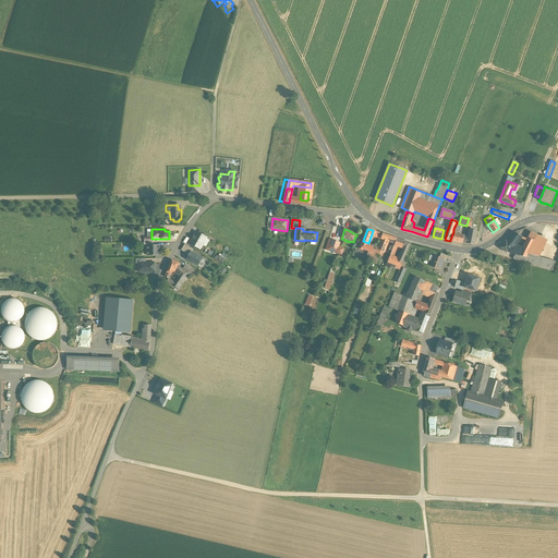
[(210,237),(199,230),(198,233),(206,238),(208,240),(210,237)]
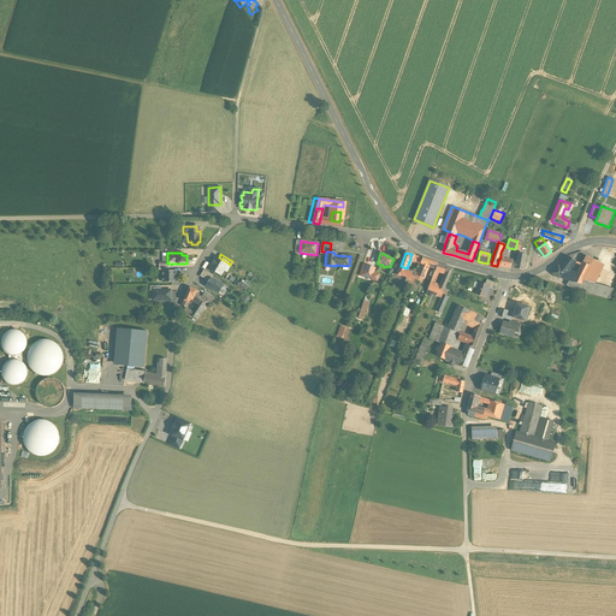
[(519,254),(517,264),(513,264),(511,268),(523,270),(526,255),(523,255),(519,254)]
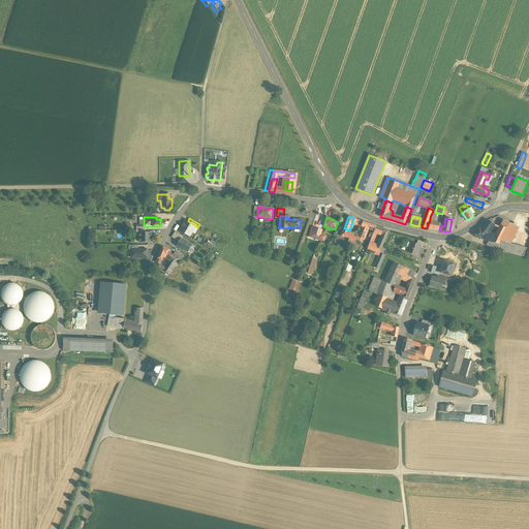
[(188,221),(187,220),(181,230),(189,236),(195,225),(188,221)]
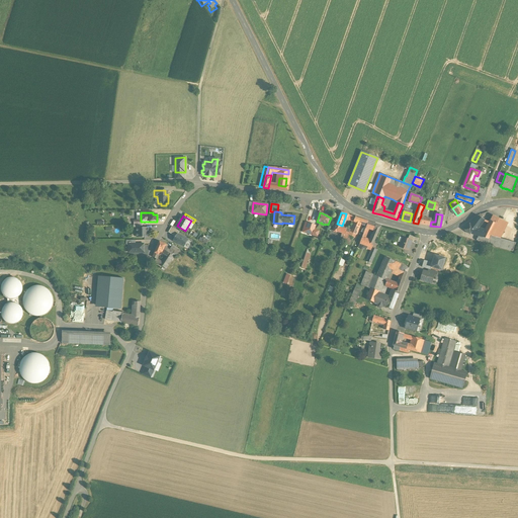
[(426,217),(424,217),(421,216),(419,220),(418,224),(429,226),(431,220),(425,218),(426,217)]
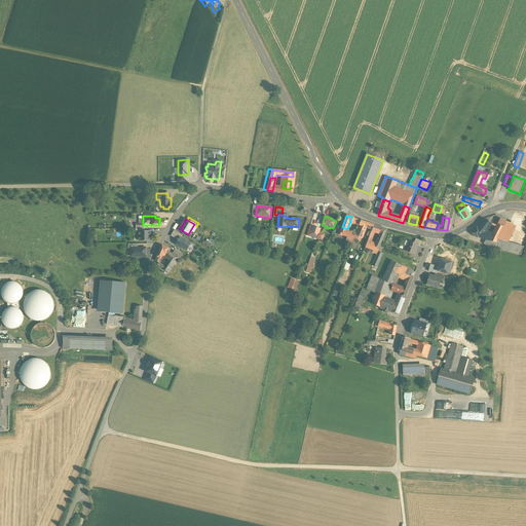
[(478,228),(477,227),(472,233),(478,238),(478,237),(483,238),(484,234),(484,233),(491,223),(485,219),(478,228)]
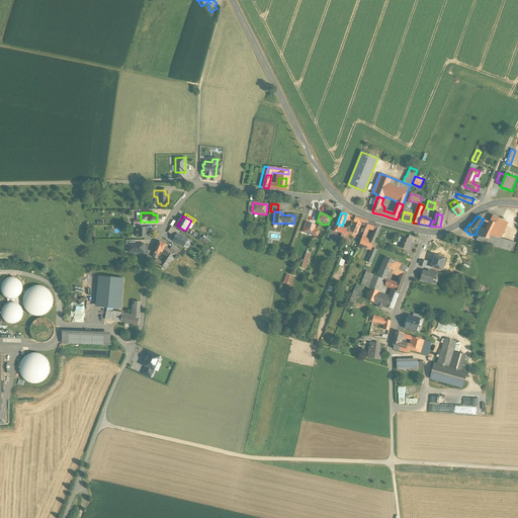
[(496,225),(491,236),(501,238),(508,223),(493,216),(490,221),(496,225)]
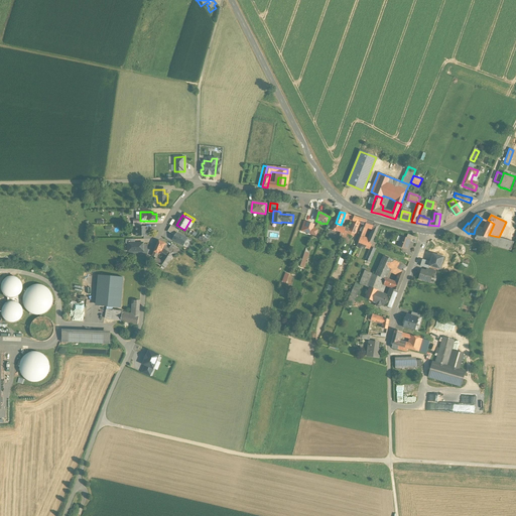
[(367,221),(354,217),(353,221),(352,224),(351,227),(357,229),(359,223),(365,225),(367,221)]
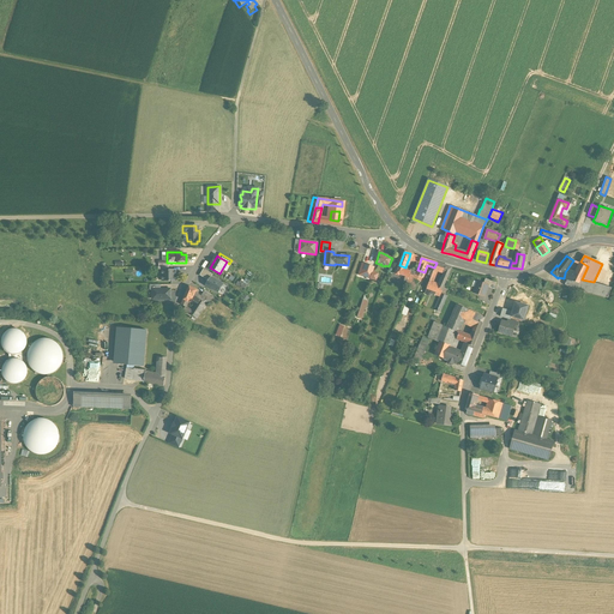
[(581,262),(573,276),(570,275),(567,280),(579,283),(581,280),(582,280),(588,266),(581,262)]
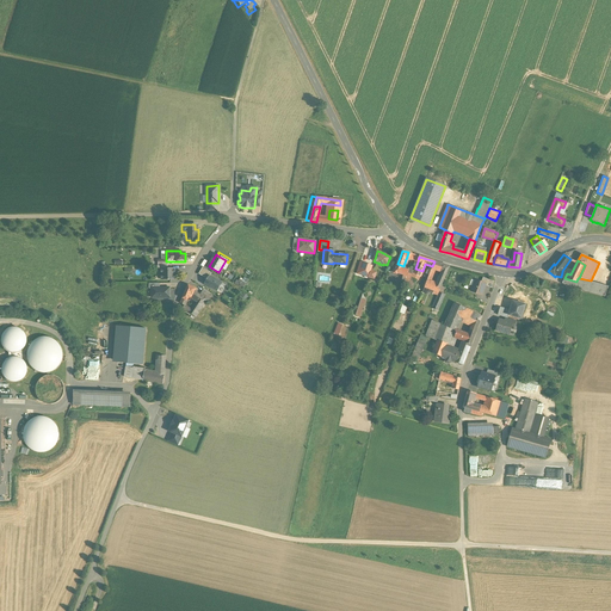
[(450,266),(434,261),(432,266),(437,267),(442,269),(440,270),(443,270),(442,272),(439,278),(444,279),(445,277),(450,266)]
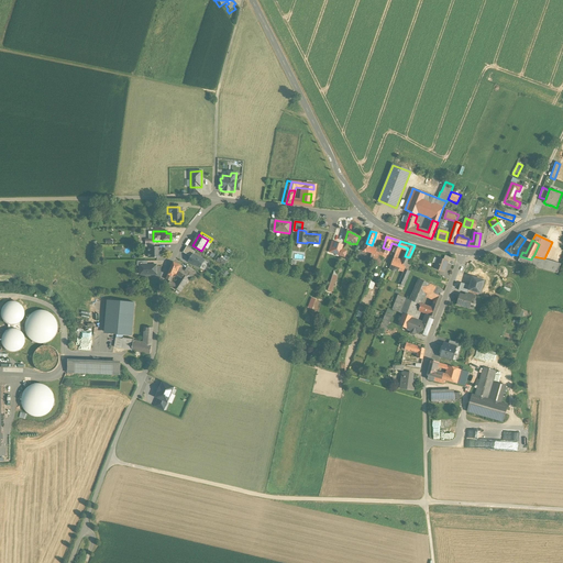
[(329,252),(340,255),(342,249),(343,245),(332,242),(329,252)]
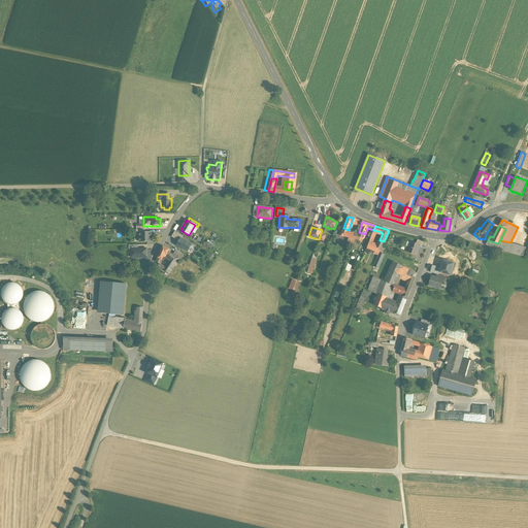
[(373,230),(370,238),(369,241),(369,242),(373,243),(377,234),(377,231),(373,230)]
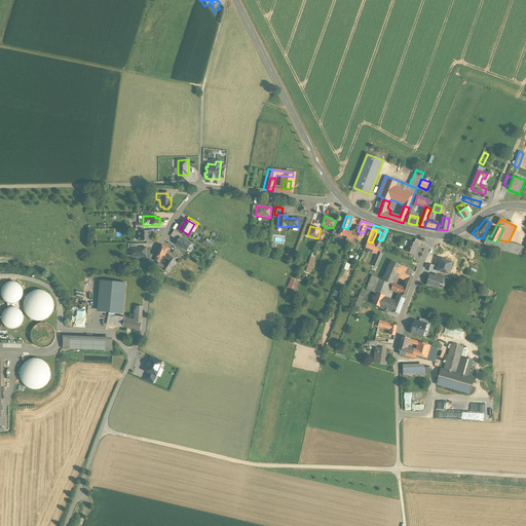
[(178,240),(179,240),(181,237),(182,235),(175,230),(171,236),(178,240)]
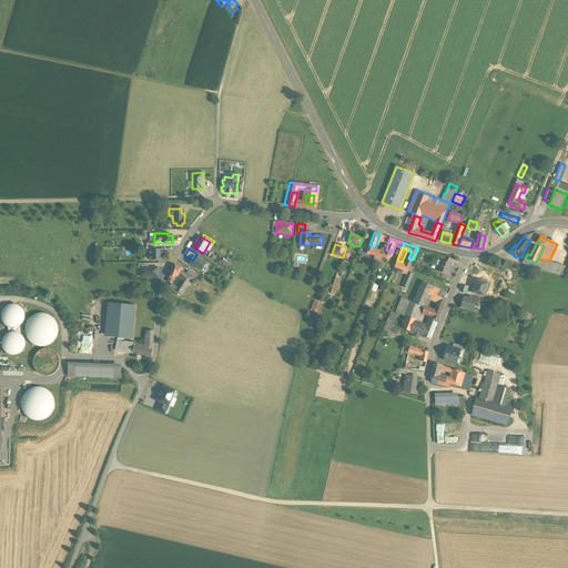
[(373,251),(368,249),(366,254),(378,260),(379,257),(382,252),(374,249),(373,251)]
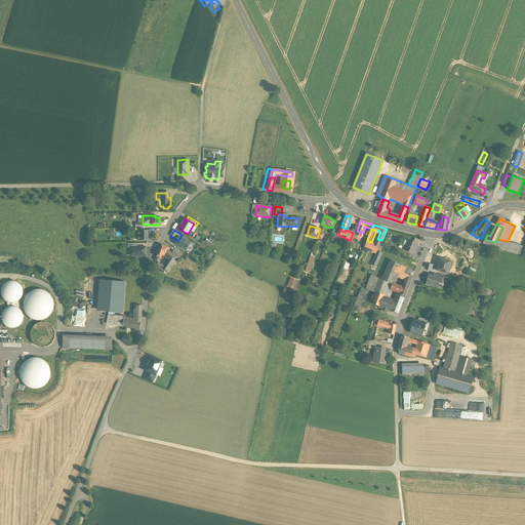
[(145,231),(138,231),(138,232),(138,240),(151,240),(151,231),(145,231)]
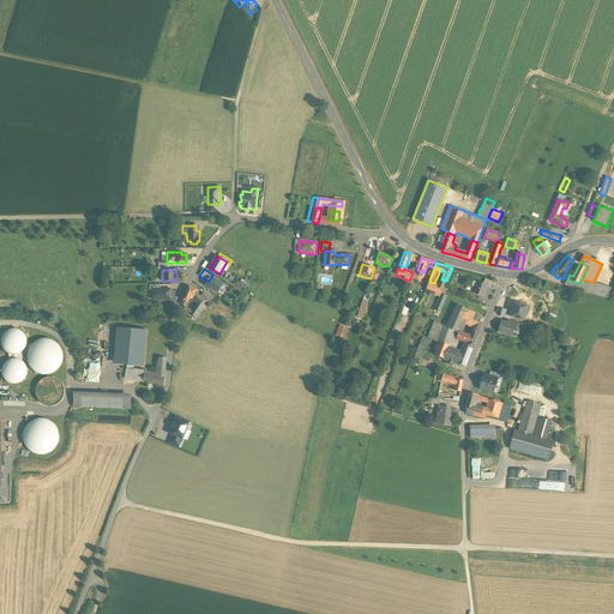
[(223,284),(211,277),(209,281),(208,281),(205,286),(218,293),(223,284)]
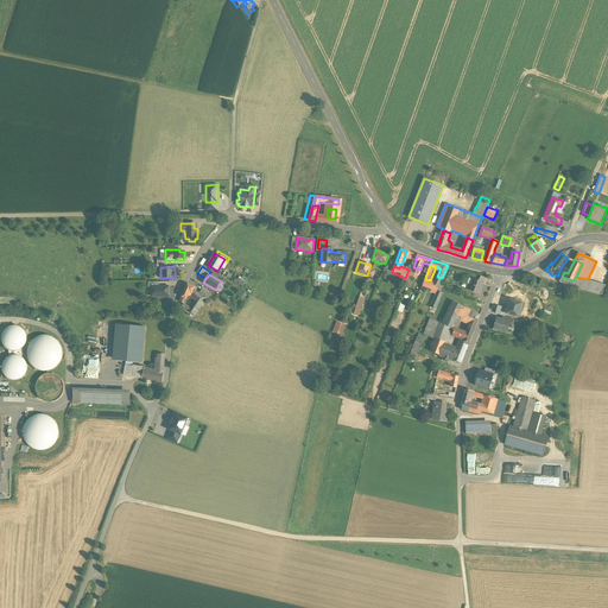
[(492,280),(480,276),(479,280),(483,283),(482,284),(489,286),(492,280)]
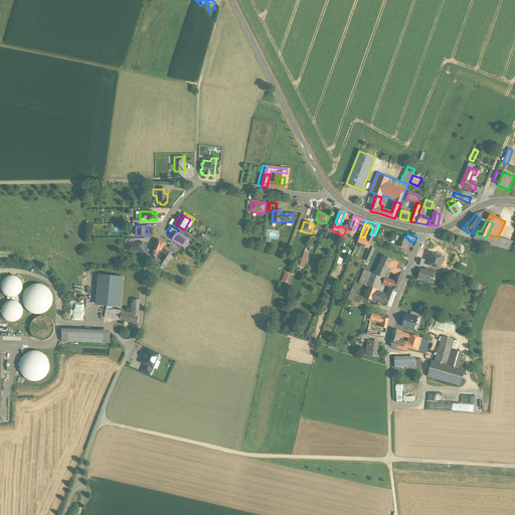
[(200,236),(198,239),(204,242),(209,236),(206,234),(204,236),(202,235),(201,237),(200,236)]
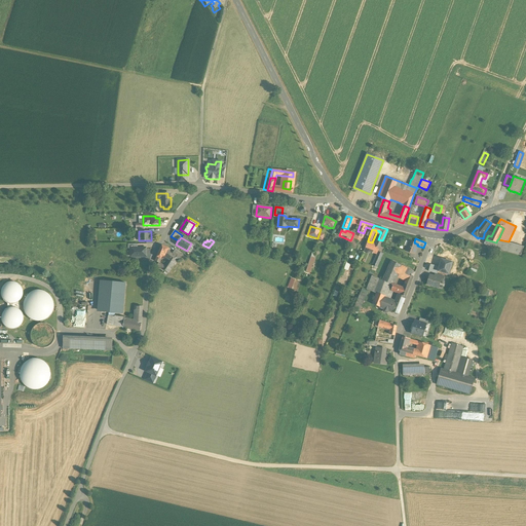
[(509,241),(498,239),(497,239),(501,241),(500,245),(496,242),(494,248),(521,256),(524,247),(509,241)]
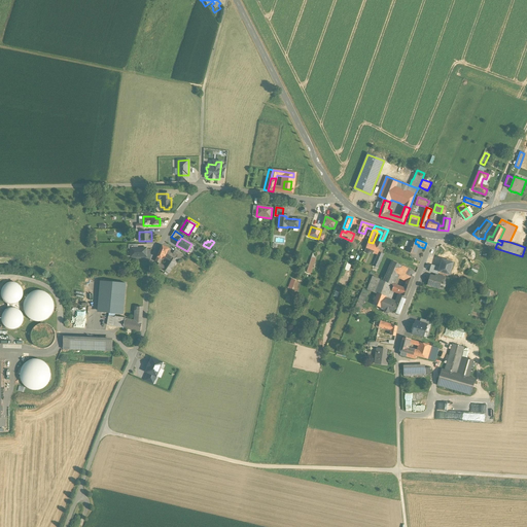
[(373,243),(369,242),(365,248),(371,249),(378,252),(381,246),(377,245),(373,243)]
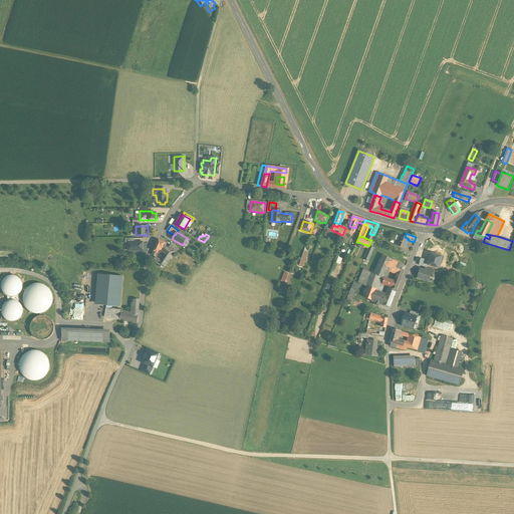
[(405,237),(400,236),(399,240),(397,245),(406,248),(408,240),(409,239),(405,237)]
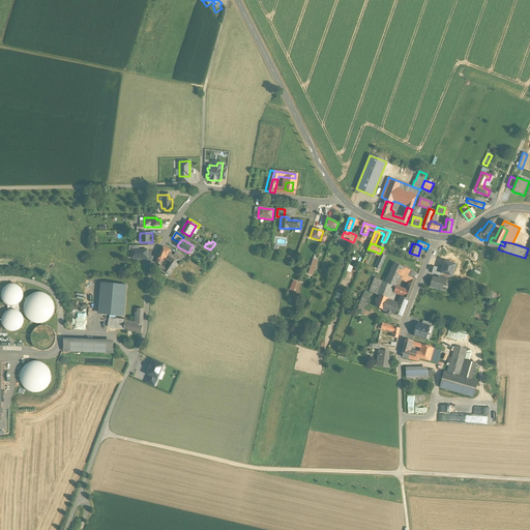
[(170,251),(164,247),(159,255),(164,257),(171,262),(172,262),(175,257),(173,256),(169,253),(170,251)]
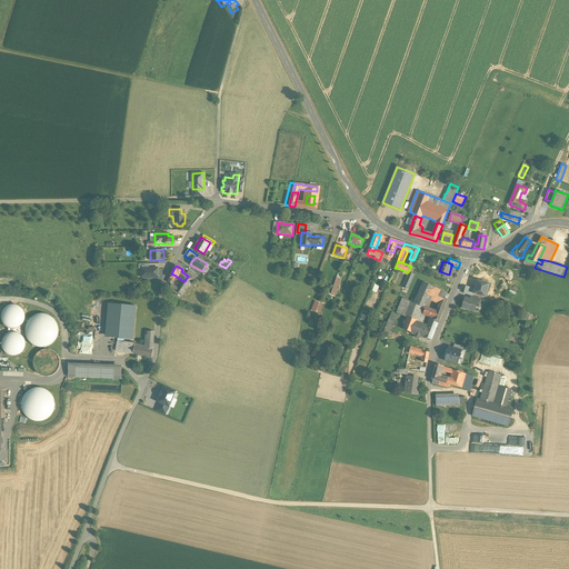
[(149,268),(141,269),(141,278),(158,277),(158,268),(149,268)]
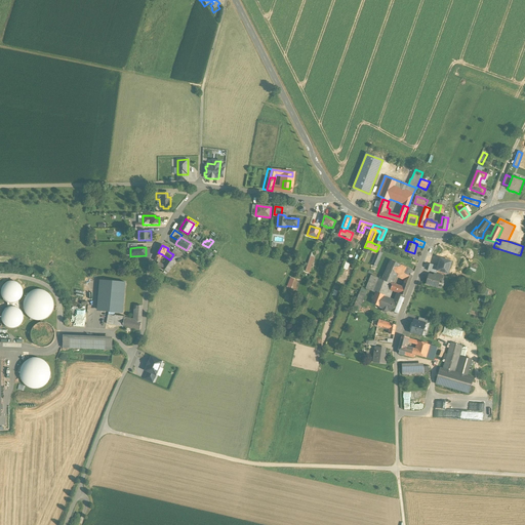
[(183,253),(175,248),(171,253),(173,254),(178,258),(183,253)]
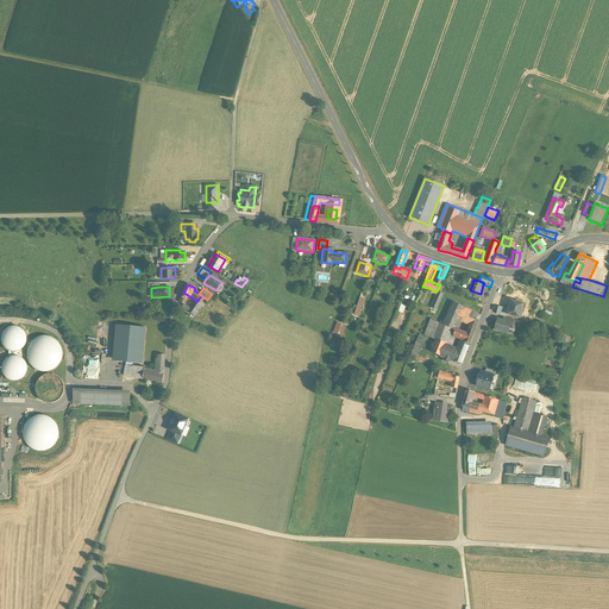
[(438,292),(431,307),(437,309),(444,294),(440,293),(438,292)]
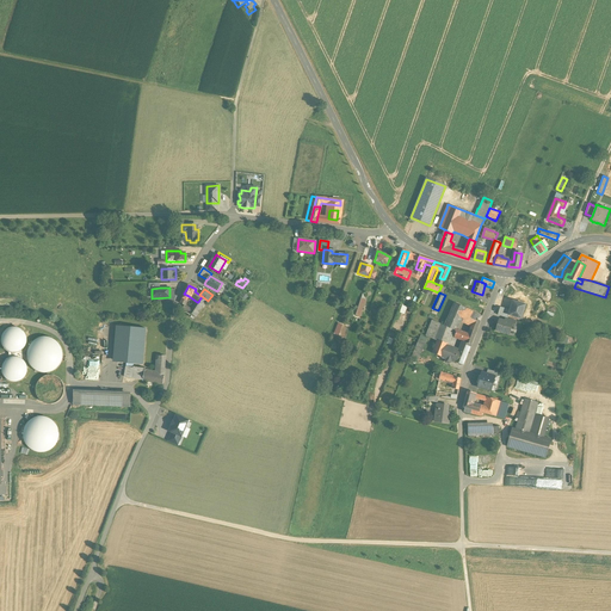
[(208,301),(202,296),(198,302),(203,307),(208,301)]
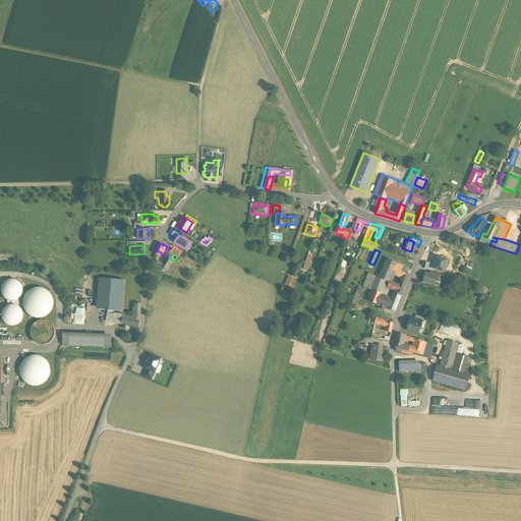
[(307,254),(303,269),(306,270),(311,255),(307,254)]
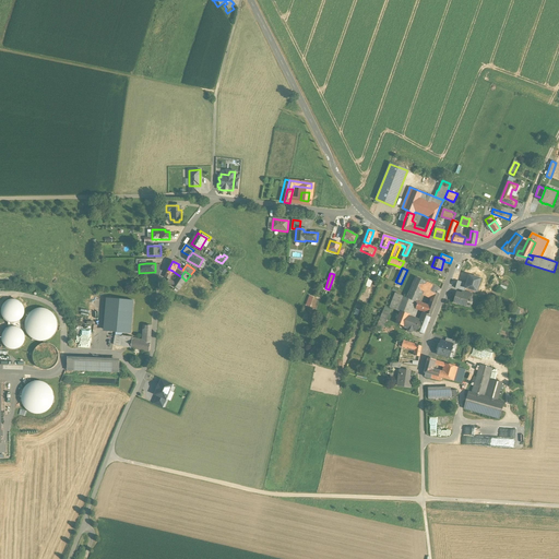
[(466,284),(465,288),(477,292),(480,278),(470,275),(466,284)]
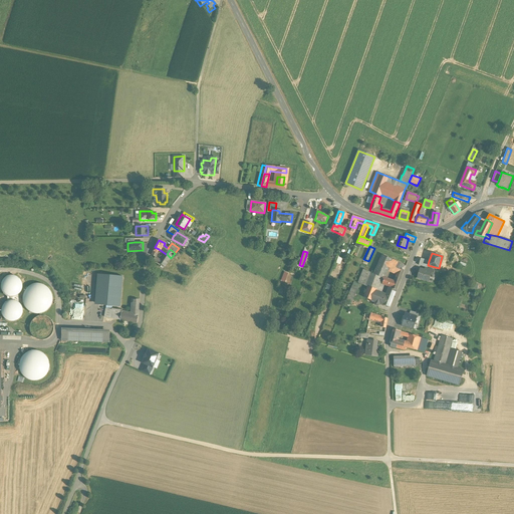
[(167,254),(166,254),(161,261),(160,261),(155,258),(154,260),(165,267),(171,258),(167,254)]
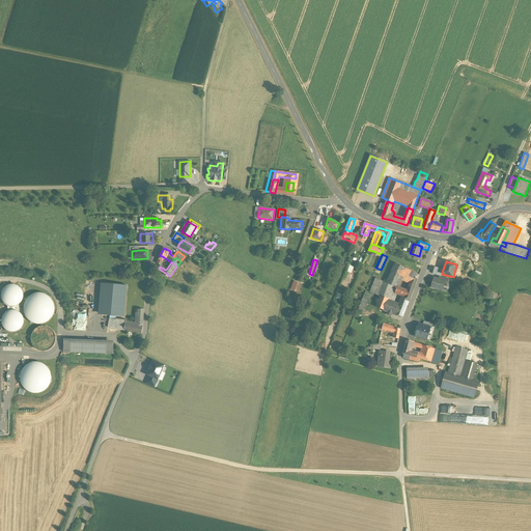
[(432,274),(440,276),(441,277),(442,274),(443,270),(435,267),(432,274)]
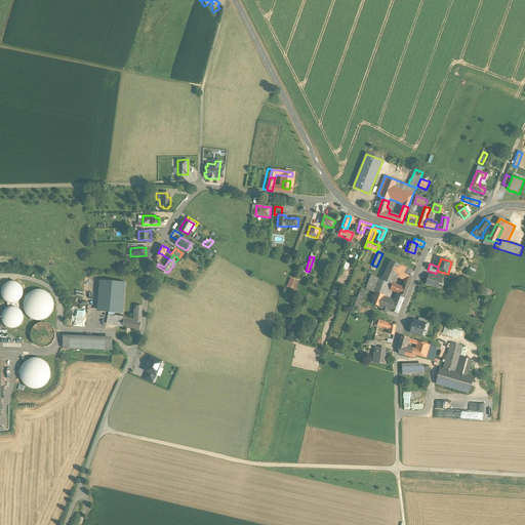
[(414,272),(400,266),(397,272),(395,276),(402,279),(403,279),(406,280),(410,282),(414,272)]
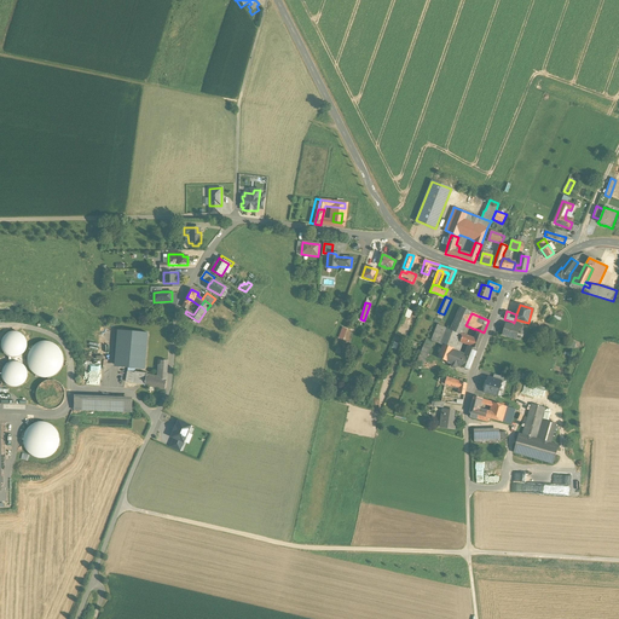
[(461,317),(457,316),(451,330),(462,335),(462,333),(466,325),(468,320),(466,319),(461,317)]
